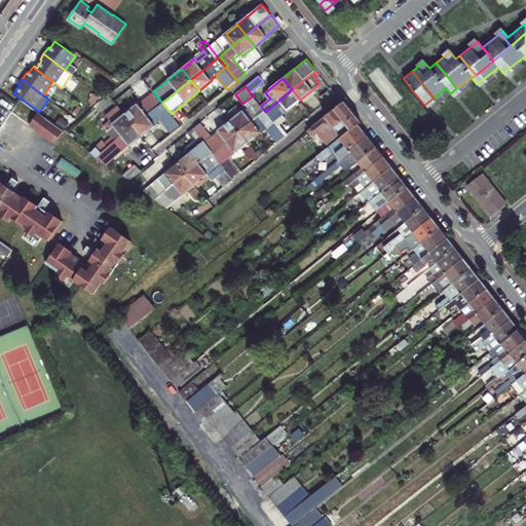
[(321,96),(325,101),(334,94),(330,88),(321,96)]
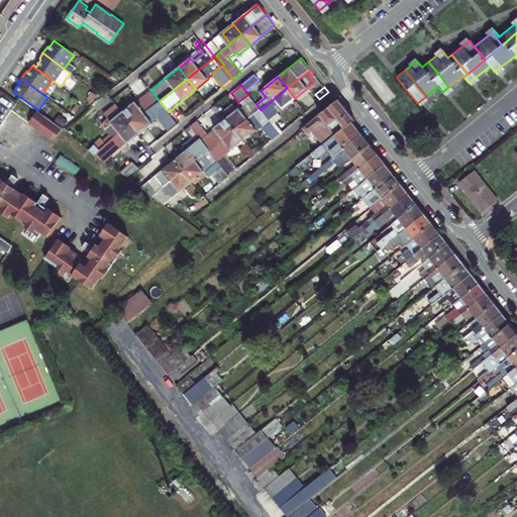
[(261,110),(268,118),(269,119),(283,108),(295,98),(287,88),(261,110)]
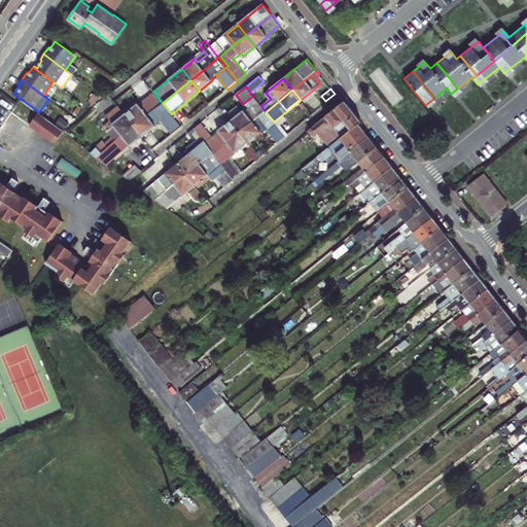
[(127,114),(135,126),(163,103),(153,92),(127,114)]
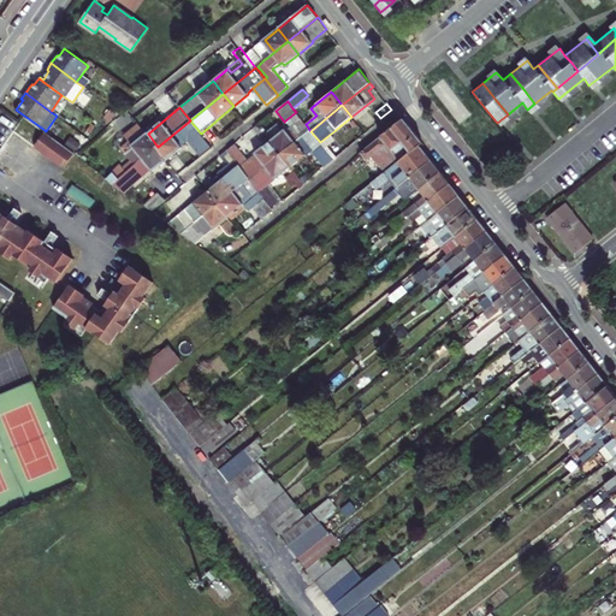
[(270,142),(280,155),(311,131),(306,124),(301,118),(270,142)]
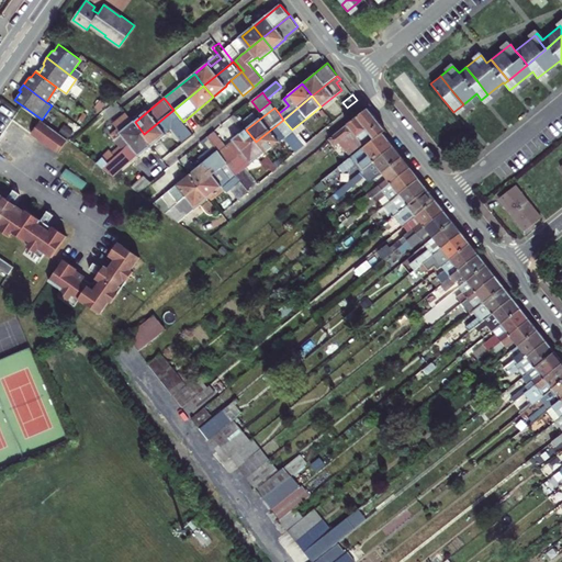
[(321,145),(326,153),(345,139),(351,147),(361,141),(366,146),(383,133),(385,131),(368,108),(364,110),(339,130),(321,145)]
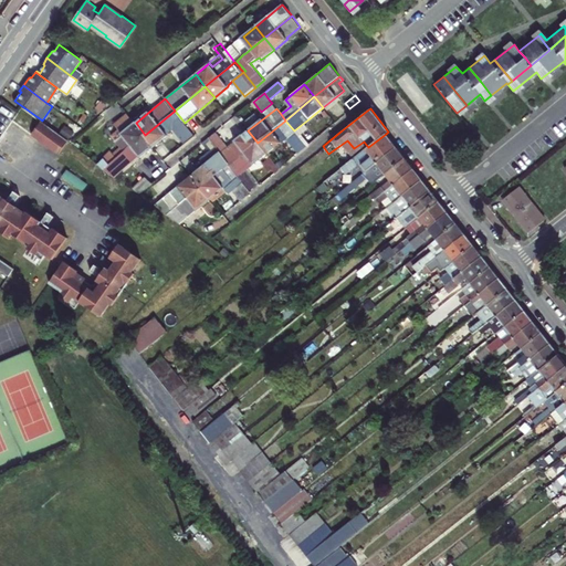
[(175,111),(145,135),(155,146),(168,136),(167,134),(175,128),(187,144),(196,137),(186,125),(185,123),(175,111)]
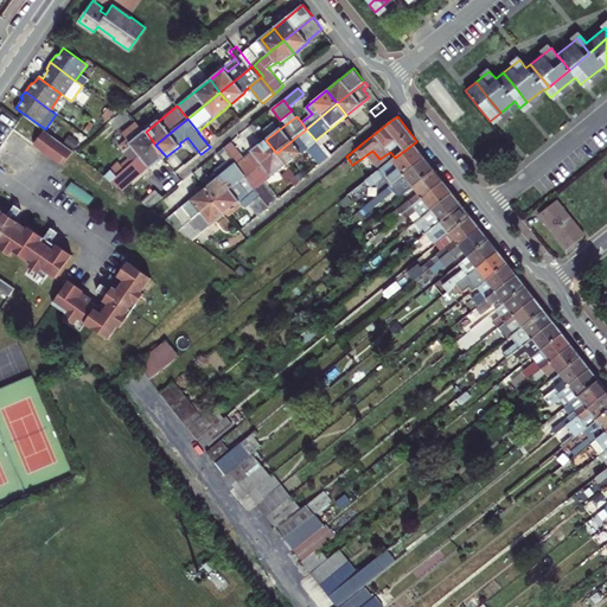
[(126,151),(134,161),(155,145),(146,132),(138,122),(123,133),(132,145),(126,151)]
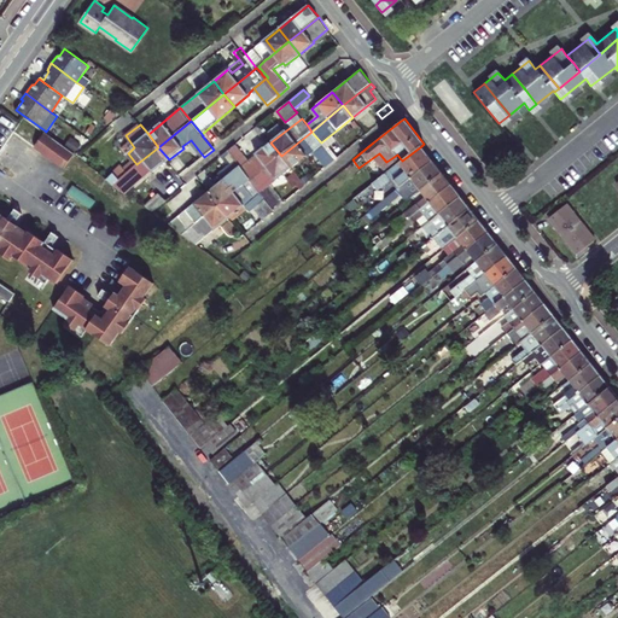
[(267,138),(257,127),(255,129),(264,141),(267,138)]
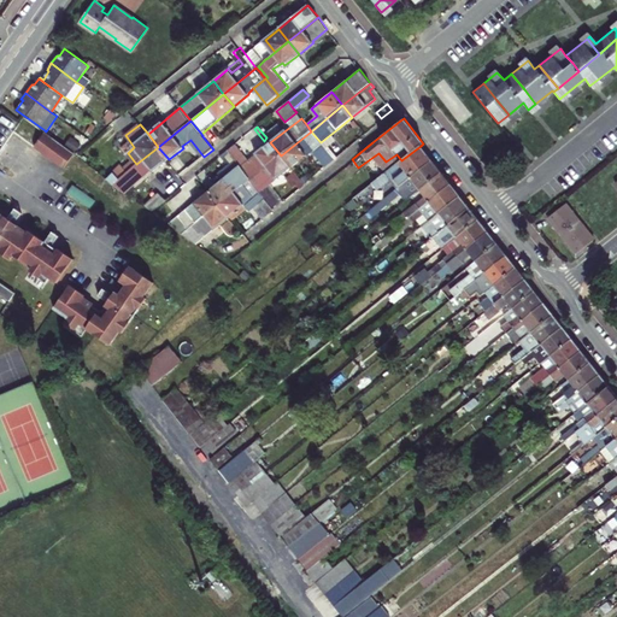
[(46,131),(45,130),(33,147),(62,169),(74,152),(46,131)]
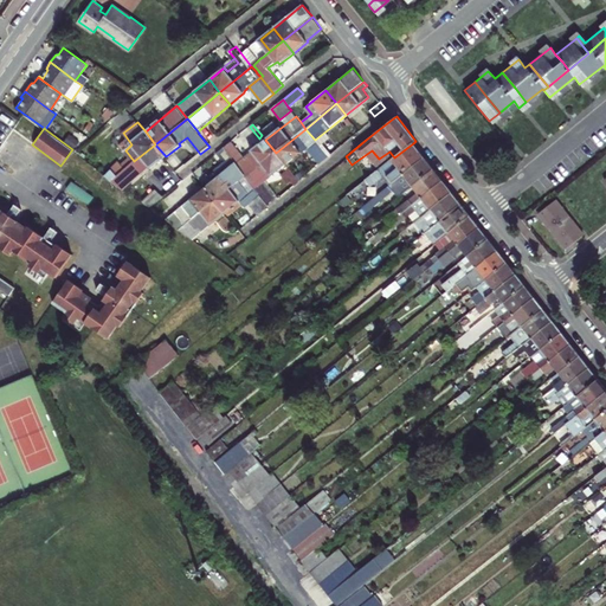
[(199,134),(210,147),(217,140),(207,128),(199,134)]
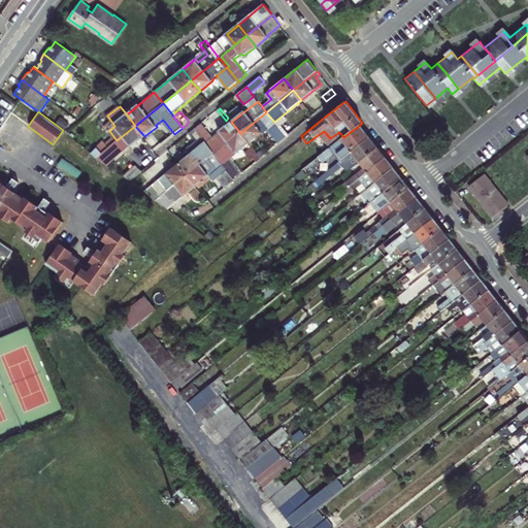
[(286,136),(274,122),(273,121),(266,112),(240,133),(249,143),(269,127),(281,140),(286,136)]
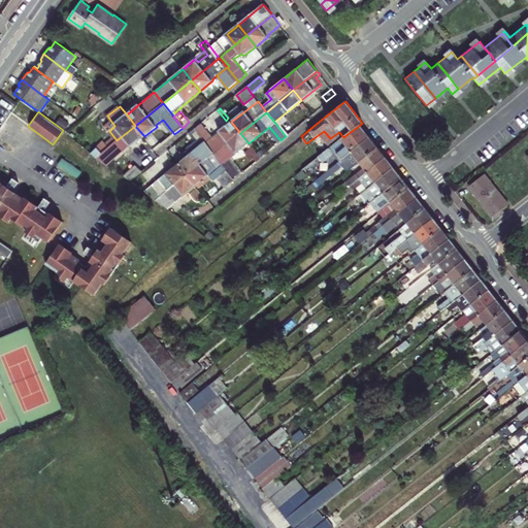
[(201,136),(215,154),(240,133),(231,122),(219,131),(220,133),(213,136),(202,123),(195,129),(201,136)]
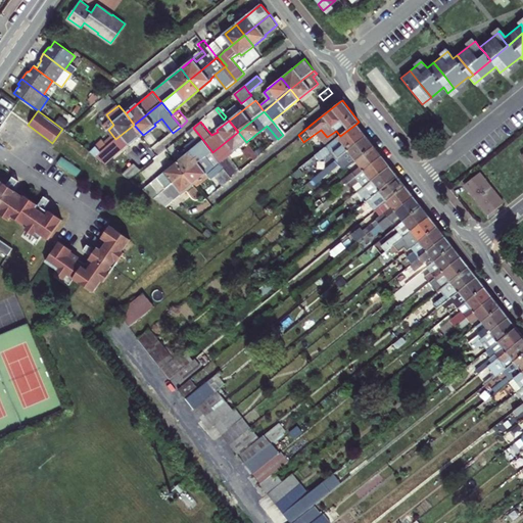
[(337,159),(341,156),(366,136),(357,124),(340,136),(315,156),(303,165),(310,172),(332,154),(337,159)]
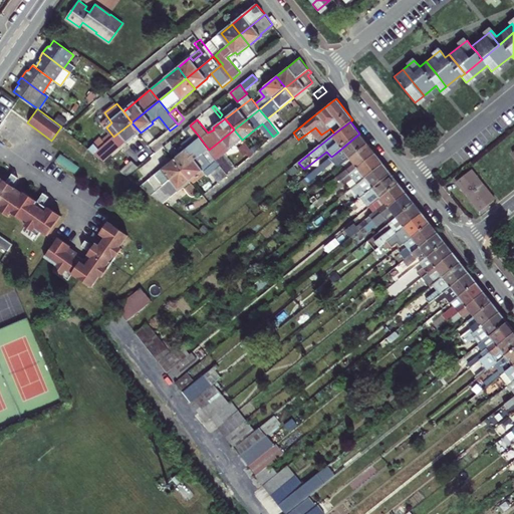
[(132,122),(113,137),(94,153),(104,160),(127,142),(129,143),(141,133),(132,122)]
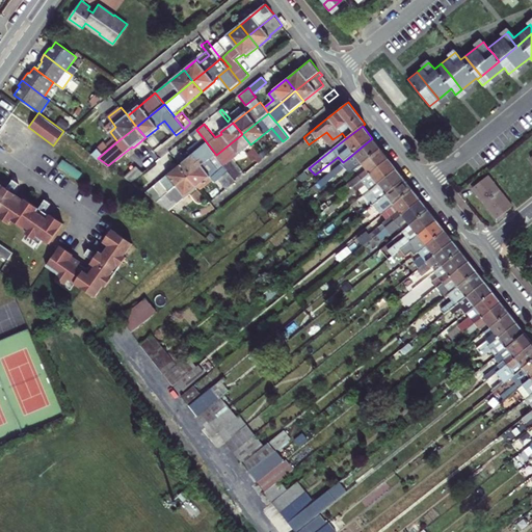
[(242,134),(216,155),(223,163),(224,164),(236,179),(242,174),(231,159),(250,144),(242,134)]
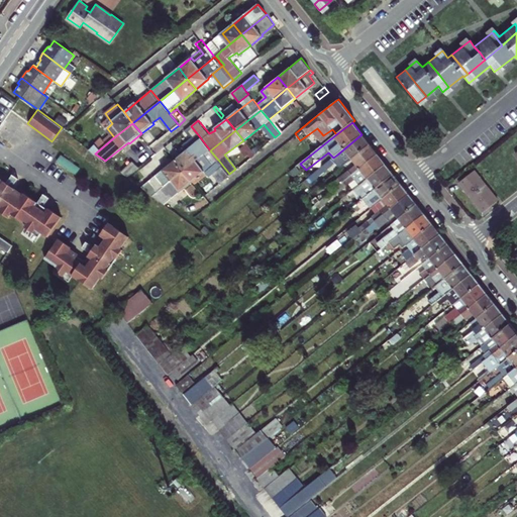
[(176,160),(185,171),(197,162),(210,150),(197,133),(183,144),(188,150),(176,160)]
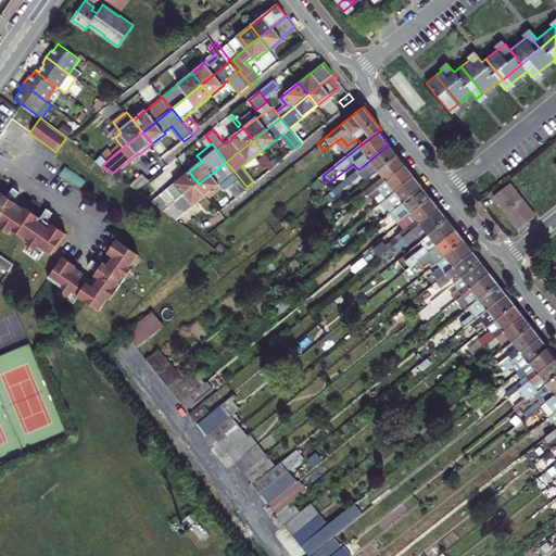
[(389,144),(363,166),(367,173),(376,165),(379,171),(397,155),(389,144)]
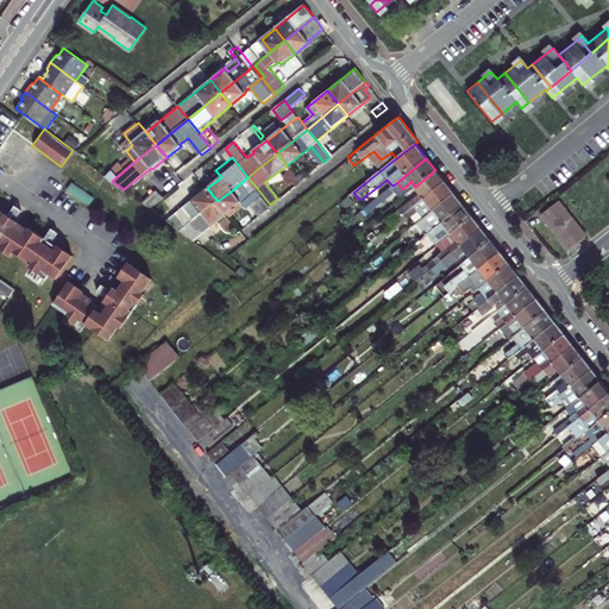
[(435,170),(415,187),(420,193),(400,209),(403,214),(445,181),(435,170)]
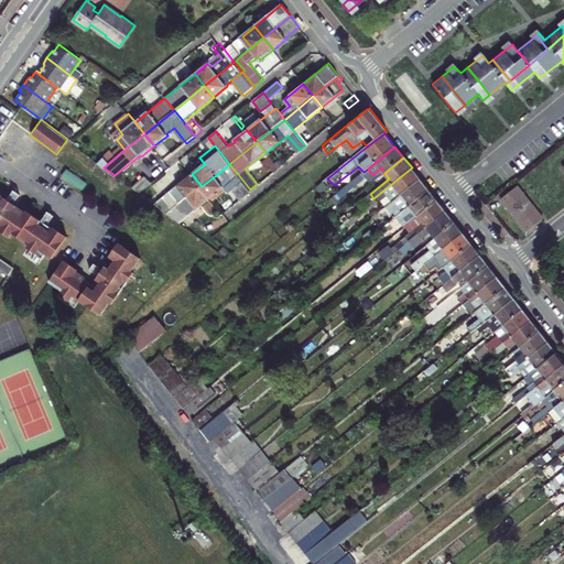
[(229,164),(215,176),(224,186),(236,176),(238,174),(237,173),(229,164)]
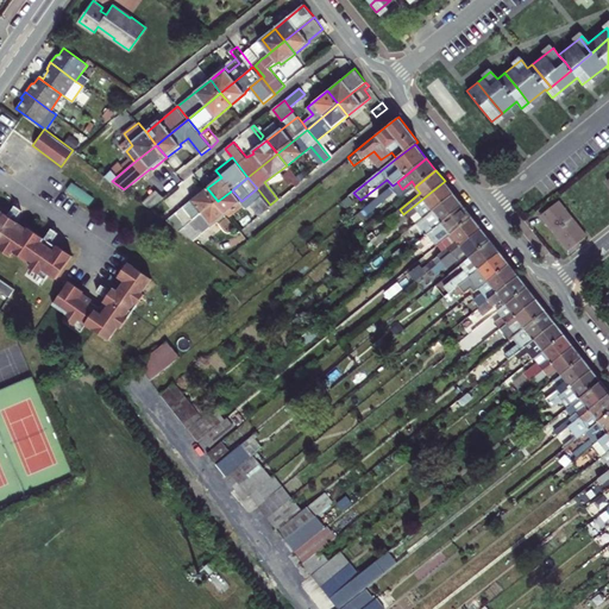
[(445,181),(403,214),(384,231),(388,234),(428,202),(433,209),(453,193),(445,181)]
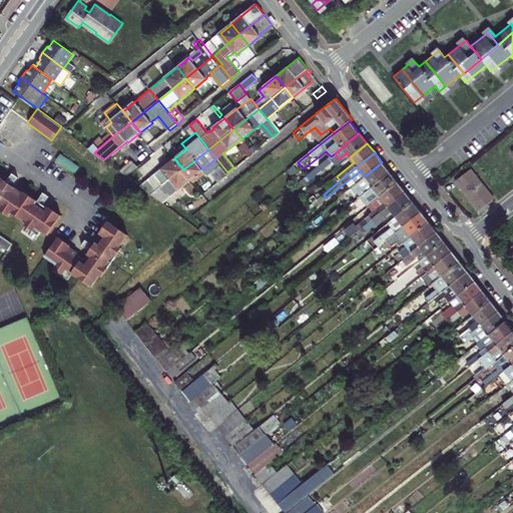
[(183,169),(174,158),(145,182),(157,190),(165,184),(183,169)]
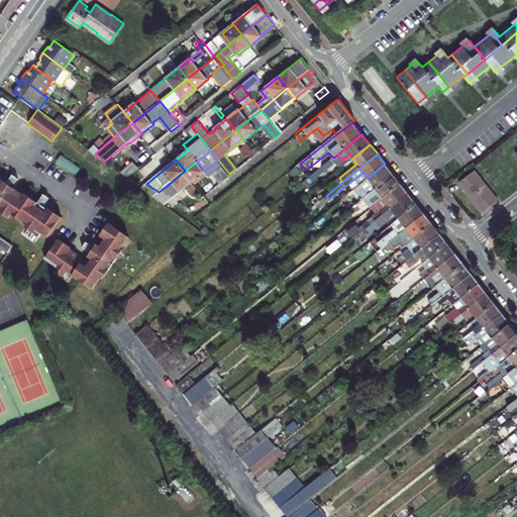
[(218,160),(216,162),(218,166),(212,171),(220,182),(229,175),(229,174),(218,160)]
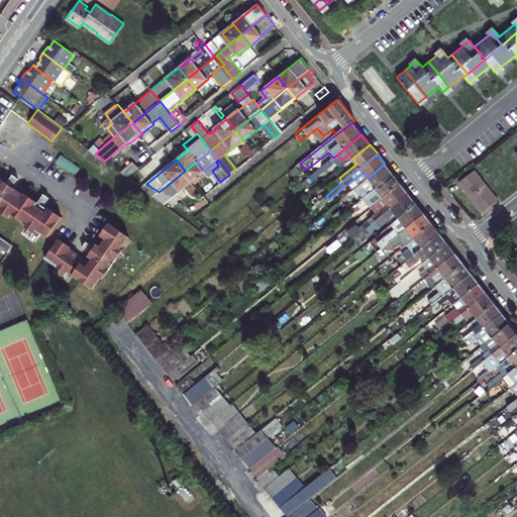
[(134,161),(120,172),(128,178),(140,168),(134,161)]
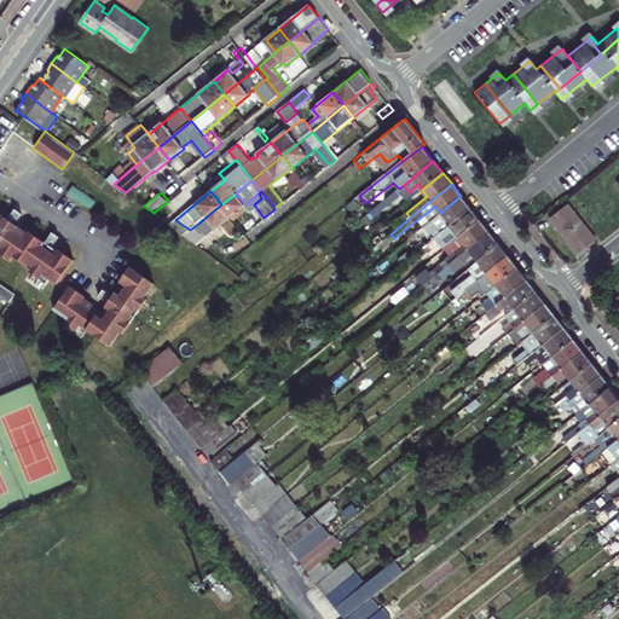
[(221,204),(231,217),(246,204),(236,194),(221,204)]
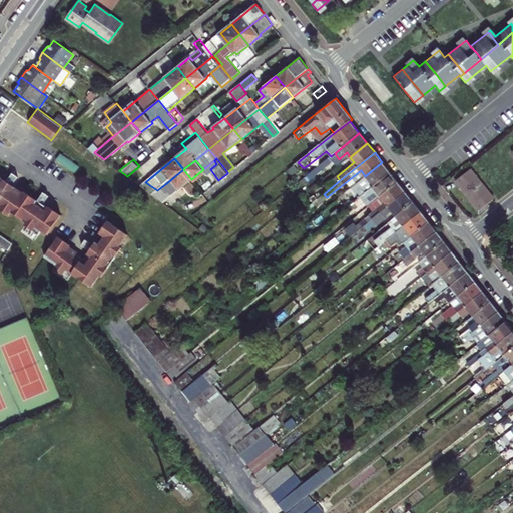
[(362,188),(365,193),(390,172),(382,162),(365,176),(370,182),(362,188)]
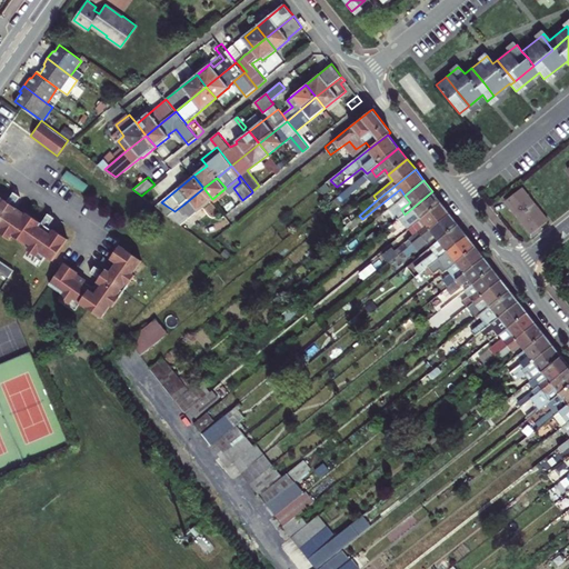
[(203,188),(183,205),(175,211),(170,216),(182,223),(189,217),(191,216),(196,212),(212,199),(203,188)]
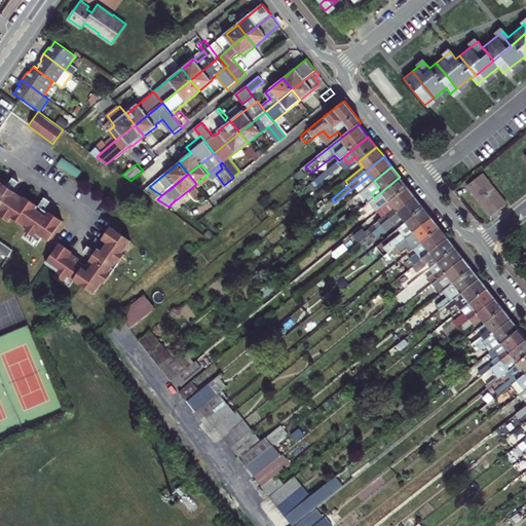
[(400,177),(374,198),(370,201),(378,213),(390,201),(408,188),(400,177)]
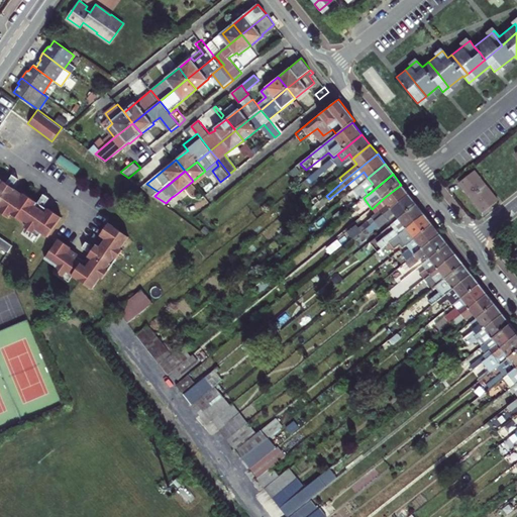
[(461,186),(472,199),(487,187),(477,174),(461,186)]
